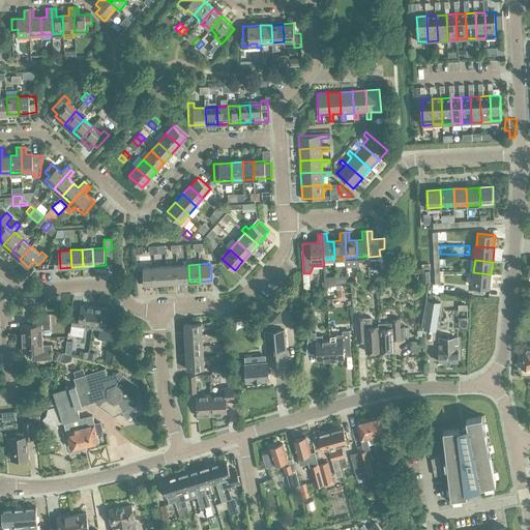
[(167,284),(178,283),(177,265),(166,266),(167,284)]
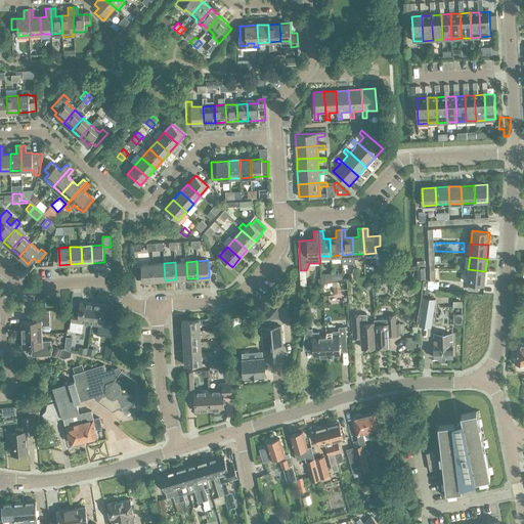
[(176,279),(187,278),(186,262),(175,262),(176,279)]
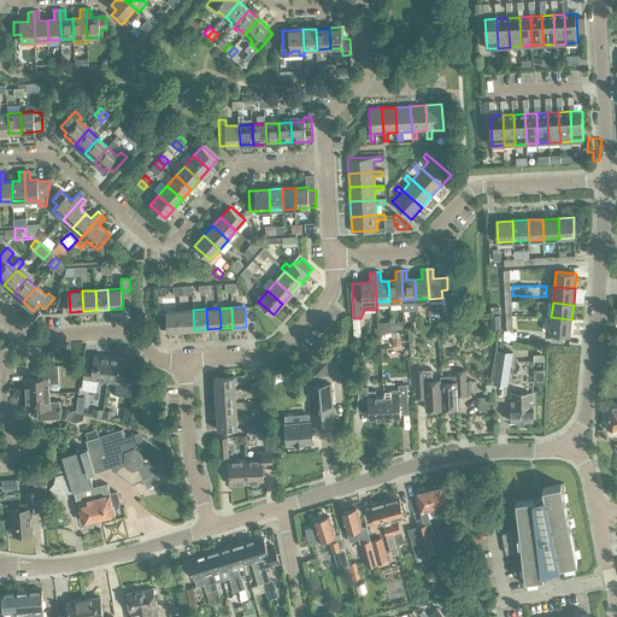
[(181,330),(194,330),(193,310),(180,311),(181,330)]
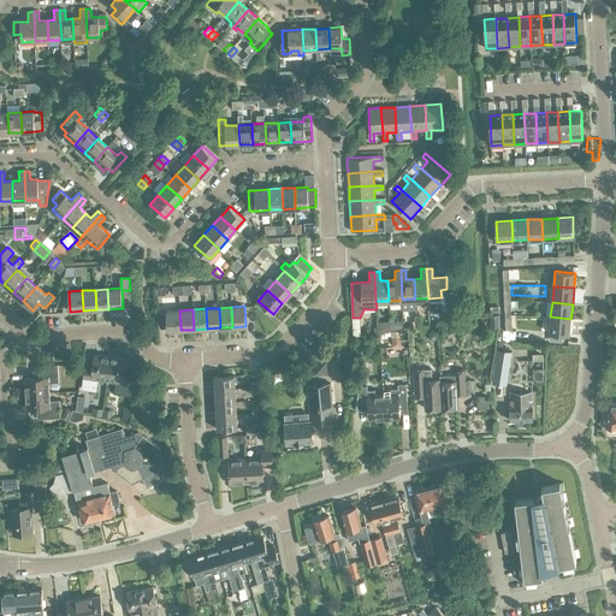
[(167,331),(181,330),(179,311),(166,311),(166,313),(159,314),(160,329),(167,329),(167,331)]
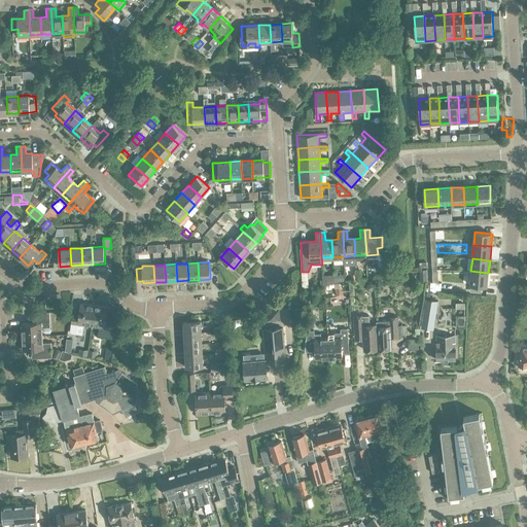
[(487,286),(488,273),(470,271),(469,285),(487,286)]
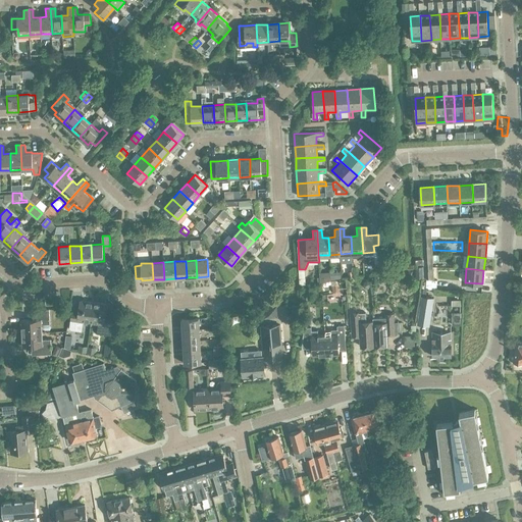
[(330,299),(340,298),(337,283),(328,284),(330,299)]
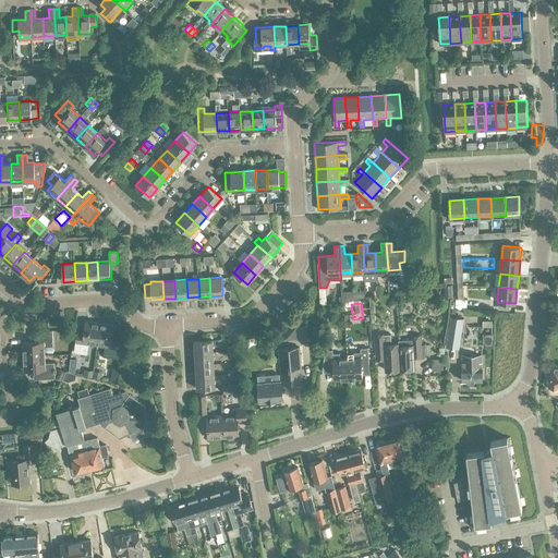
[(97,343),(100,323),(86,322),(84,336),(76,335),(74,352),(87,354),(89,342),(97,343)]
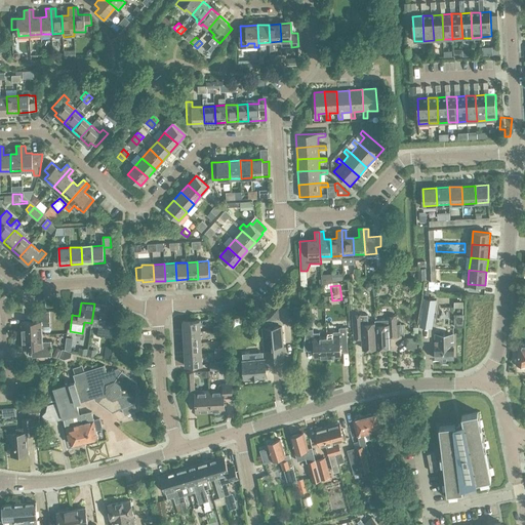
[(463,303),(454,304),(455,315),(463,315),(463,303)]
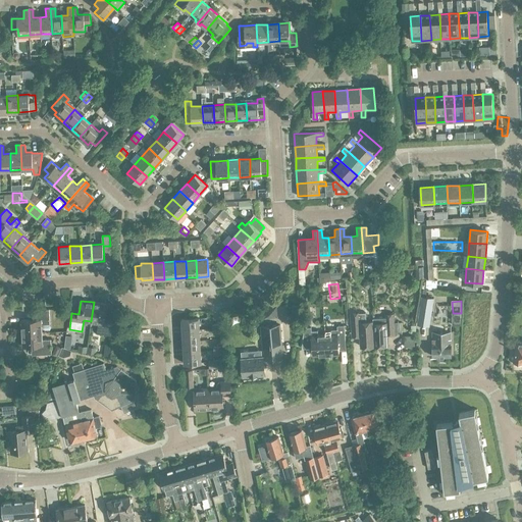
[(94,302),(91,321),(98,322),(97,333),(111,335),(113,319),(105,318),(107,304),(94,302)]
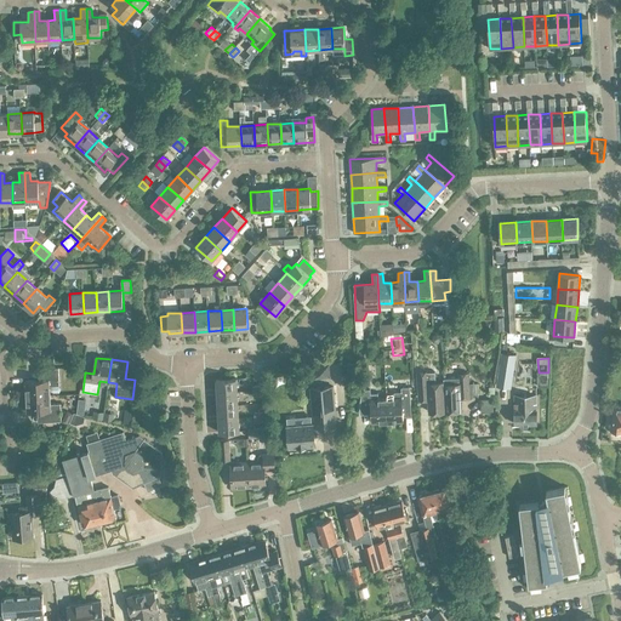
[(506,385),(511,362),(499,359),(494,382),(506,385)]
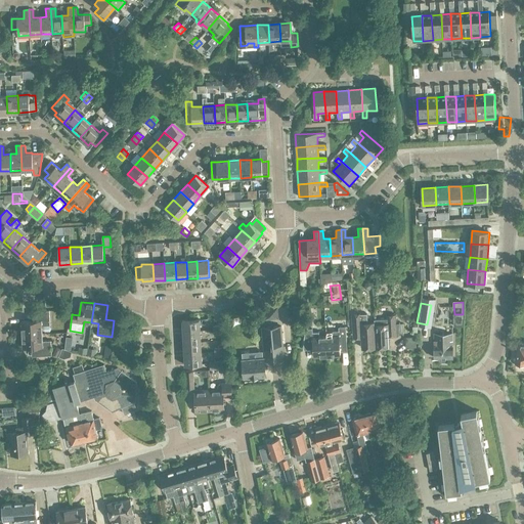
[(266,320),(279,318),(278,308),(265,309),(266,320)]
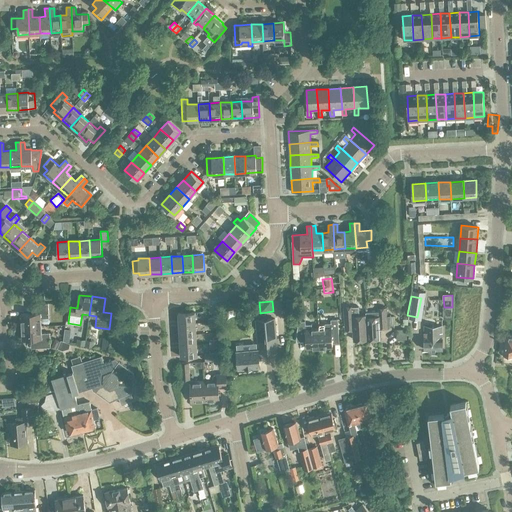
[(22,327),(41,326),(41,318),(49,318),(48,304),(29,305),(30,313),(21,314),(22,327)]
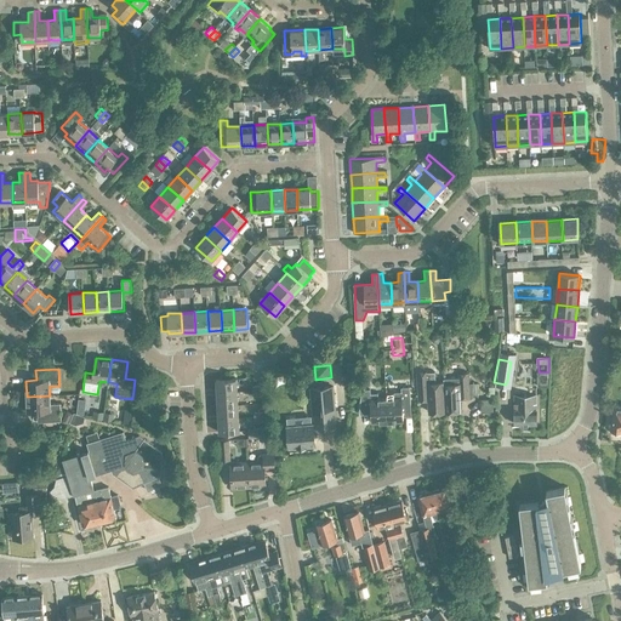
[(445,411),(444,385),(444,382),(437,382),(437,371),(417,372),(420,403),(428,402),(429,412),(445,411)]
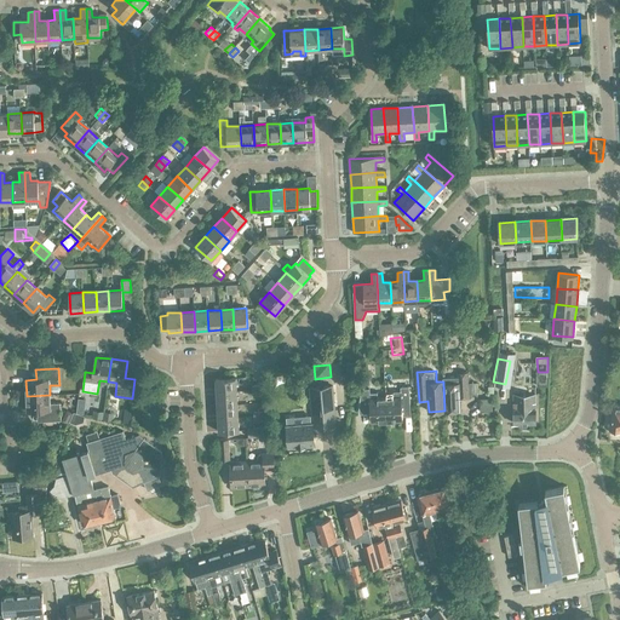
[(443,384),(445,411),(460,409),(459,399),(471,399),(470,396),(477,396),(476,383),(470,384),(470,372),(457,373),(458,378),(443,378),(443,382),(443,384)]
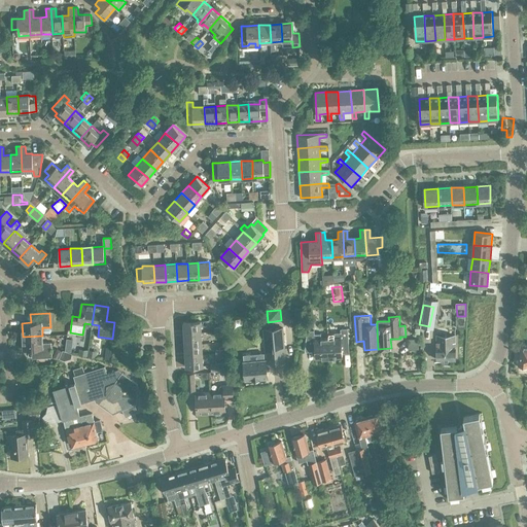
[(184,334),(202,332),(201,321),(183,322),(184,334)]
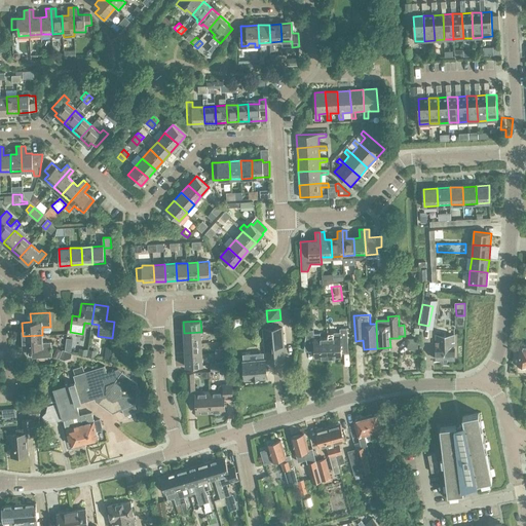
[(265,359),(243,361),(245,379),(267,377),(266,363),(286,361),(284,328),(263,330),(265,359)]
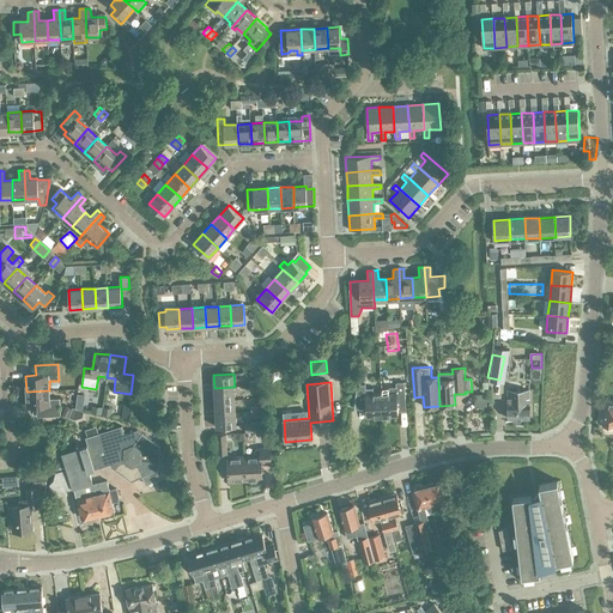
[(381,393),(383,417),(398,416),(398,407),(407,406),(406,382),(396,383),(396,387),(389,387),(390,393),(381,393)]
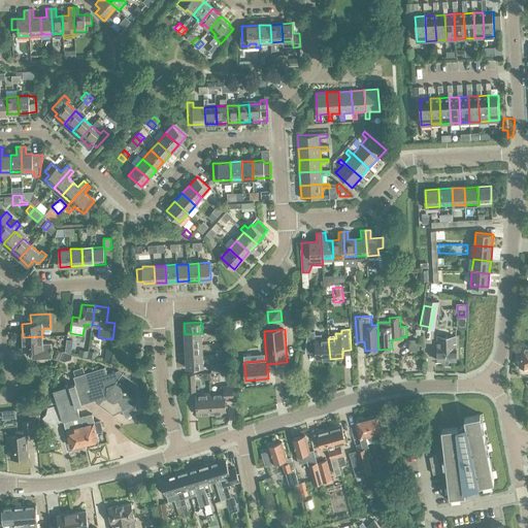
[(330,359),(328,338),(322,339),(322,335),(316,335),(316,332),(308,332),(307,345),(307,353),(316,352),(316,359),(330,359)]
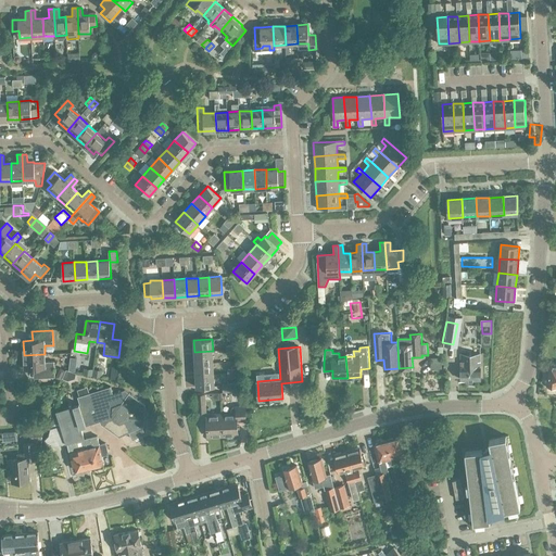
[(194,364),(213,363),(213,351),(194,352),(194,364)]
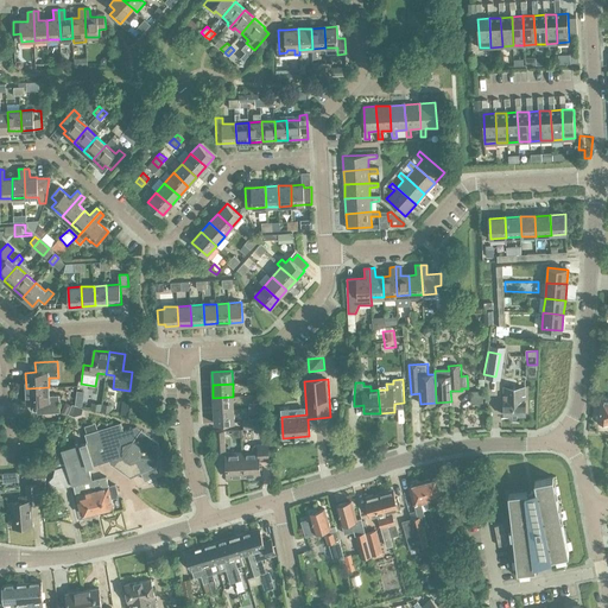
[(505,415),(525,415),(525,386),(504,387),(505,415)]
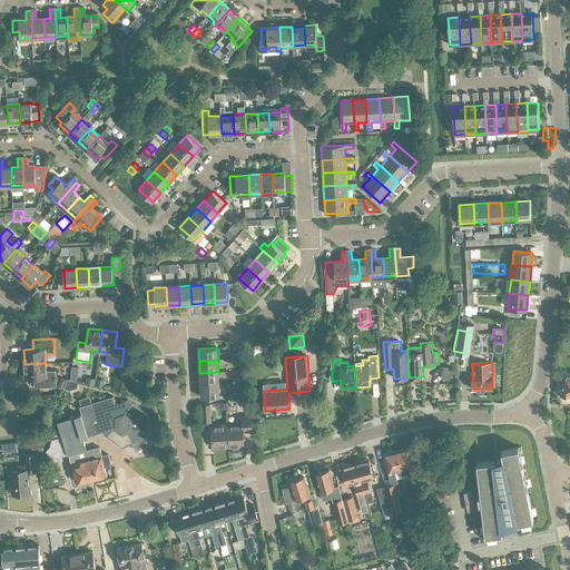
[(46,363),(25,364),(25,379),(35,377),(36,387),(57,386),(56,371),(46,371),(46,363)]
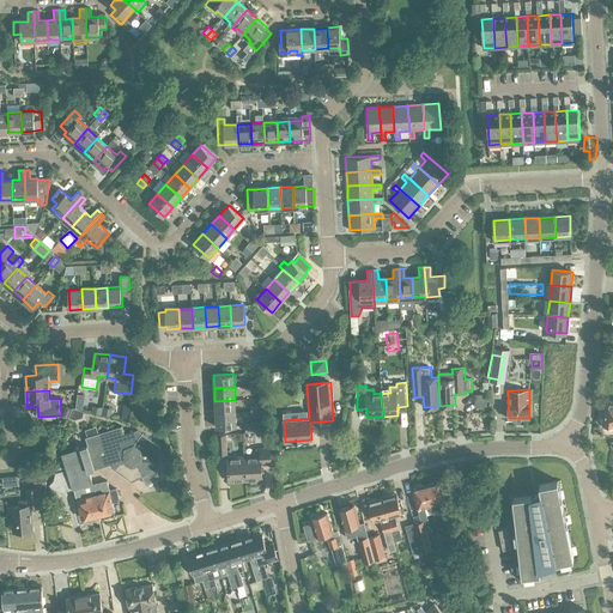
[(484,395),(475,395),(475,407),(487,406),(486,394),(484,395)]
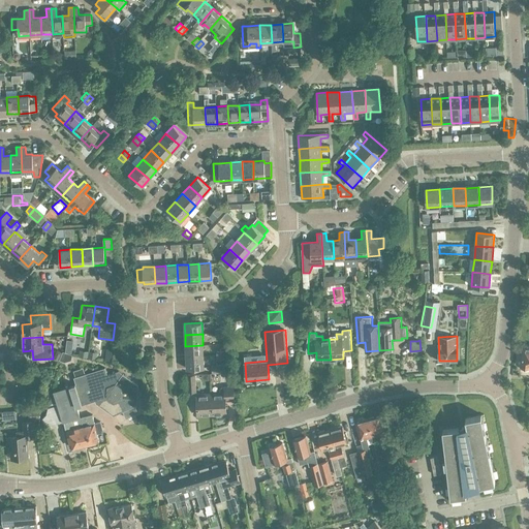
[(67,350),(81,352),(82,346),(68,344),(67,350)]
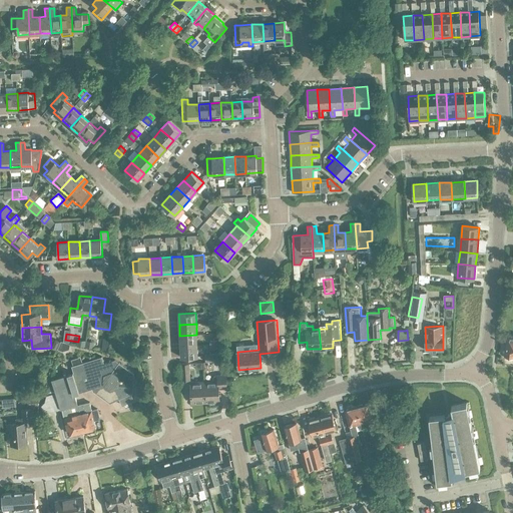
[(180,347),(197,346),(196,335),(179,336),(180,347)]
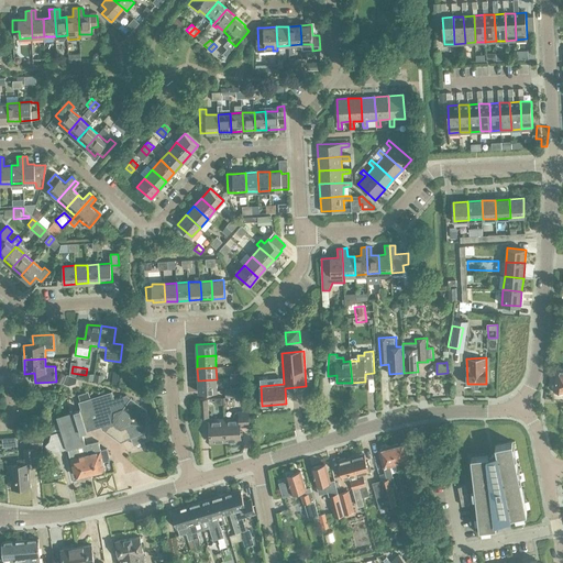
[(217,379),(198,381),(199,393),(217,392),(217,379)]
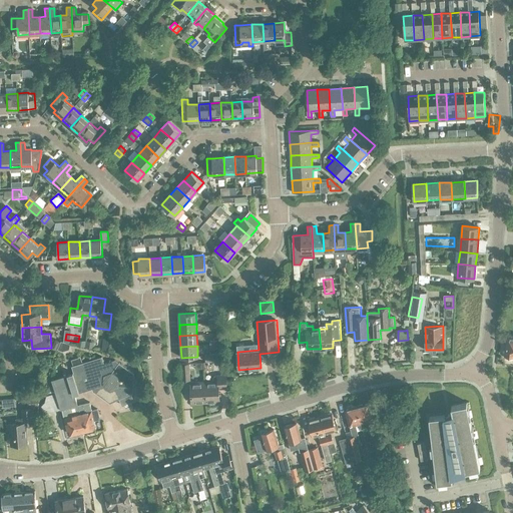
[(206,362),(218,362),(218,354),(205,355),(206,362)]
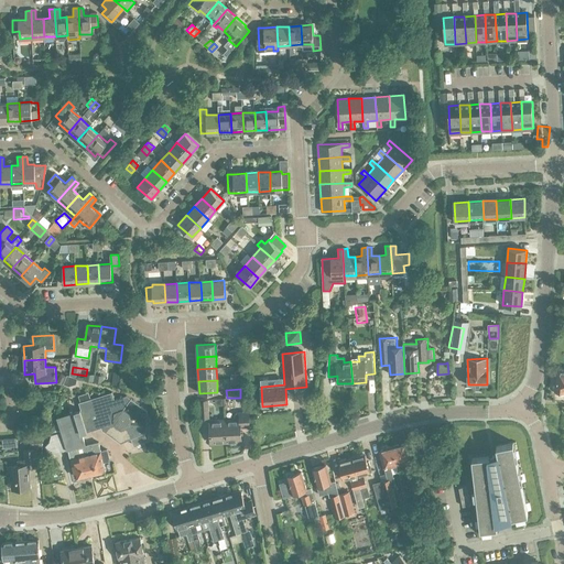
[(62,433),(67,449),(69,449),(85,444),(82,433),(82,432),(86,431),(104,425),(105,430),(121,442),(131,437),(133,442),(144,436),(143,433),(145,431),(147,413),(127,398),(115,402),(111,394),(91,401),(89,397),(82,399),(83,403),(80,404),(83,411),(83,412),(80,413),(74,415),(73,414),(58,420),(62,433)]
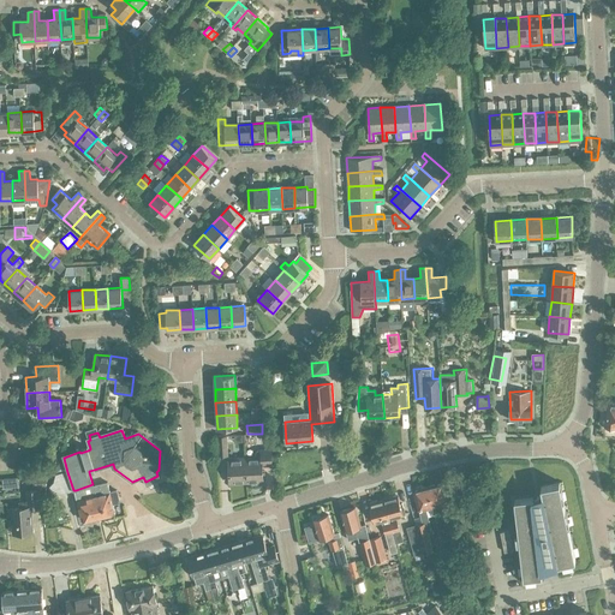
[(219,455),(228,455),(227,435),(218,436),(219,455)]
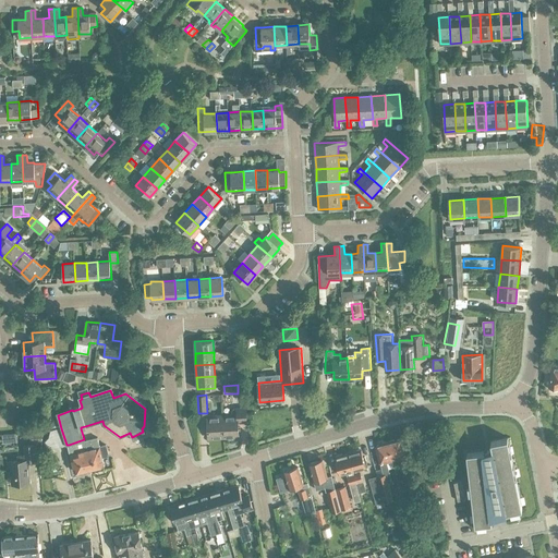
[(222,414),(223,437),(239,436),(238,423),(247,423),(247,408),(238,409),(238,414),(222,414)]
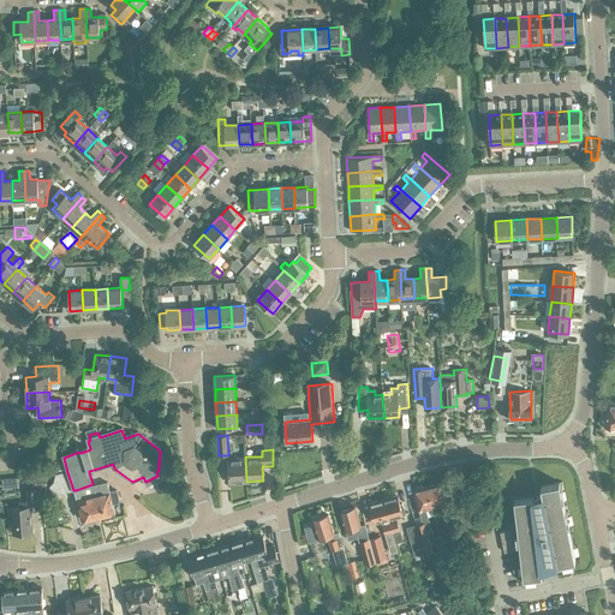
[(230,483),(246,482),(245,457),(228,458),(230,483)]
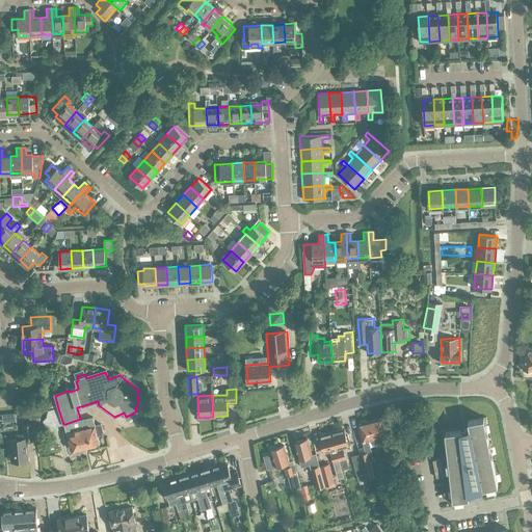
[(47,419),(43,423),(45,429),(63,424),(58,408),(49,410),(47,419)]
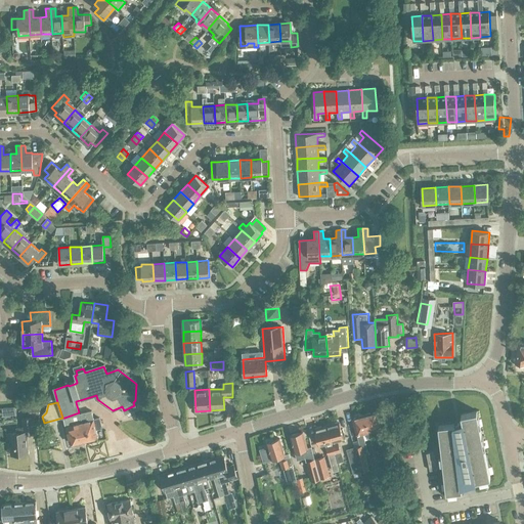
[(28,416),(39,415),(39,405),(28,406),(28,416)]
